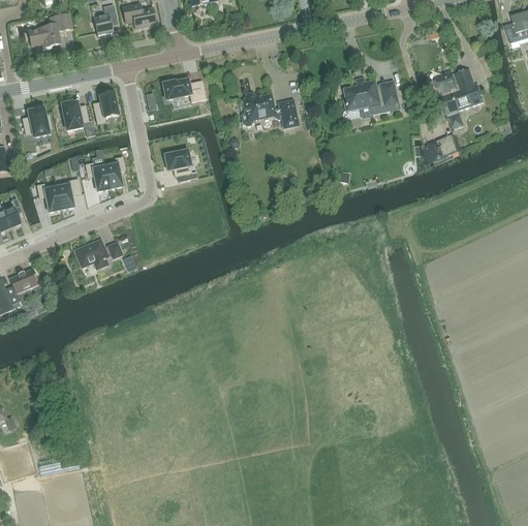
[(191,0),(192,5),(200,4),(200,6),(205,8),(209,7),(211,4),(210,2),(218,0),(191,0)]
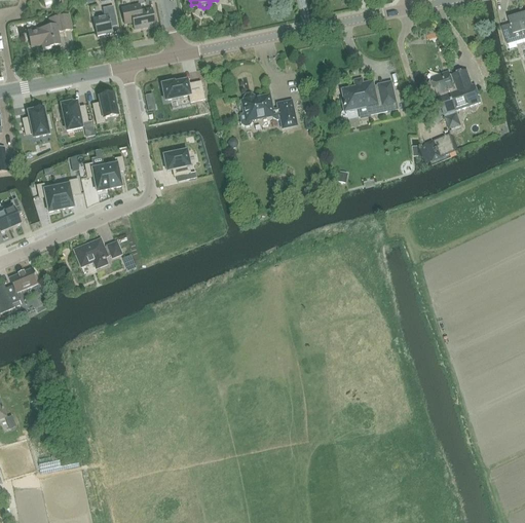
[(125,23),(134,21),(135,28),(155,24),(152,7),(142,9),(140,3),(122,7),(125,23)]
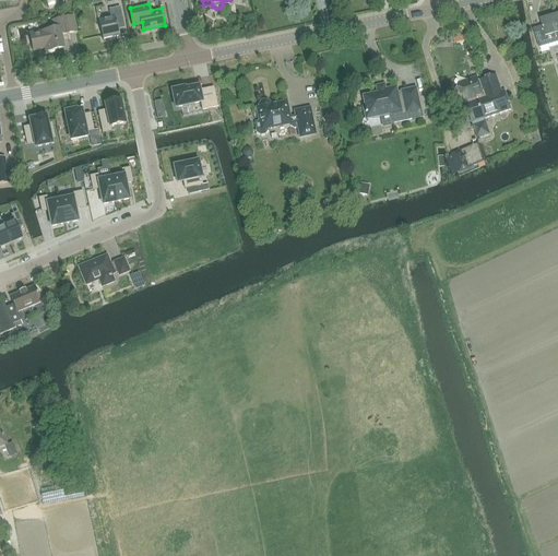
[(118,27),(126,25),(121,4),(109,7),(111,15),(99,18),(104,37),(120,34),(118,27)]
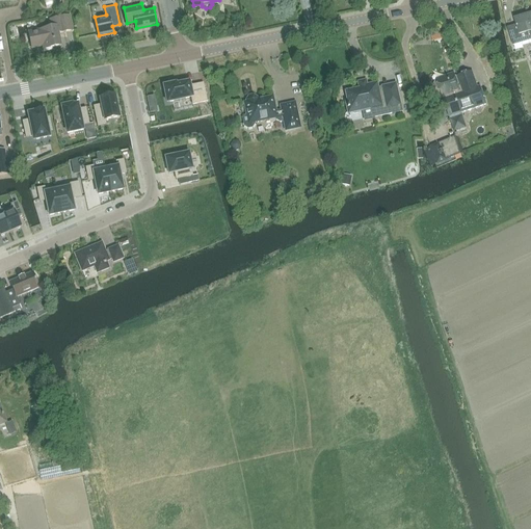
[(70,12),(62,15),(51,17),(52,25),(30,30),(33,46),(43,44),(44,47),(61,44),(58,31),(74,28),(70,12)]
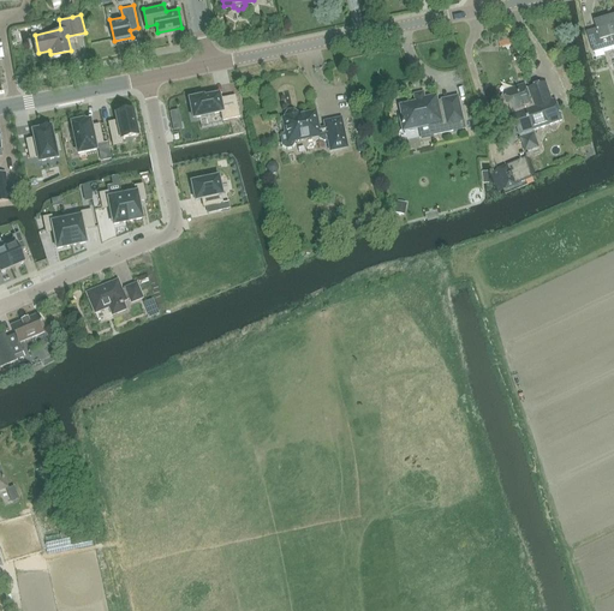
[(613,49),(613,28),(609,15),(595,19),(601,39),(608,36),(613,49)]
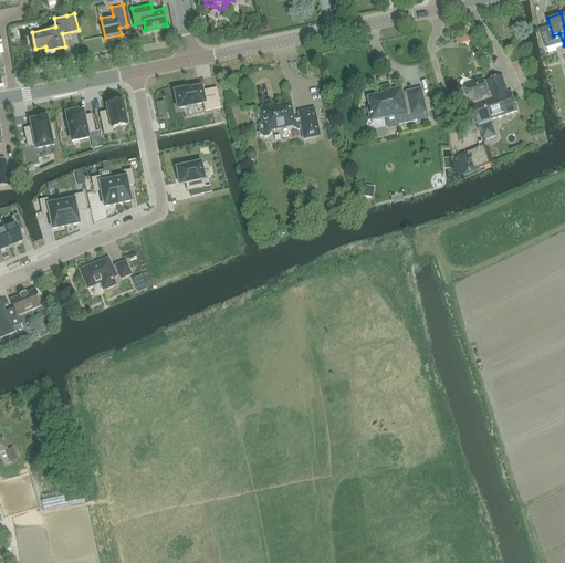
[(490,89),(499,115),(518,108),(512,90),(508,91),(502,74),(488,79),(491,89),(490,89)]
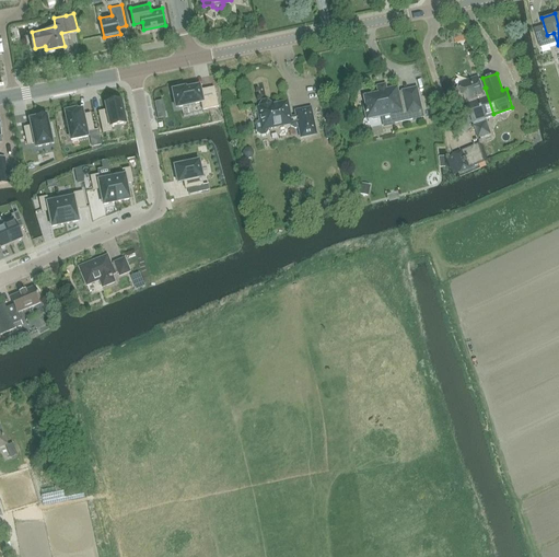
[(474,120),(493,114),(485,88),(482,89),(478,76),(461,81),(474,120)]
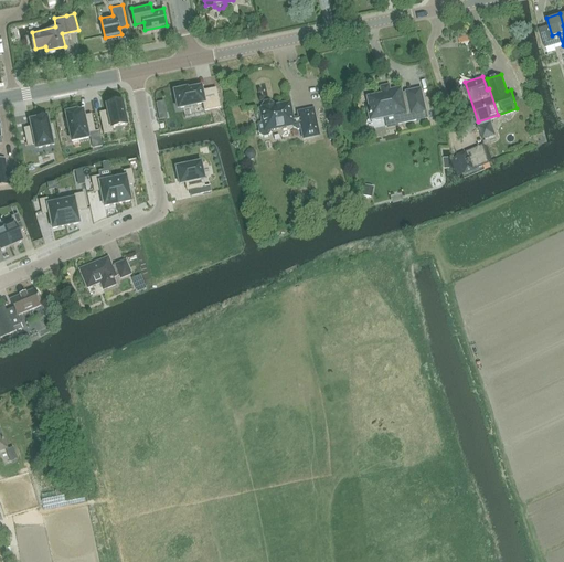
[(178,116),(204,110),(199,83),(172,88),(178,116)]
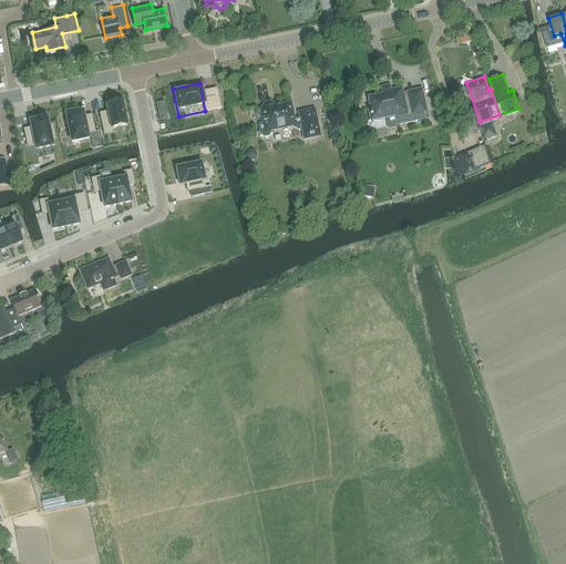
[(429,116),(426,109),(422,86),(408,90),(409,91),(403,92),(402,86),(392,89),(391,88),(389,85),(384,86),(383,89),(383,92),(370,95),(372,105),(370,105),(371,110),(370,110),(371,112),(372,118),(376,116),(377,118),(379,119),(382,118),(384,116),(384,114),(388,114),(388,112),(395,111),(399,122),(429,116)]
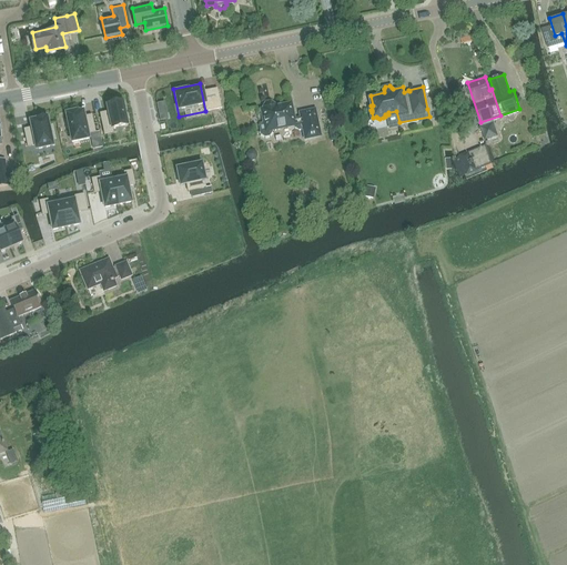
[(123,100),(108,103),(109,110),(101,111),(105,132),(113,130),(113,127),(129,123),(123,100)]
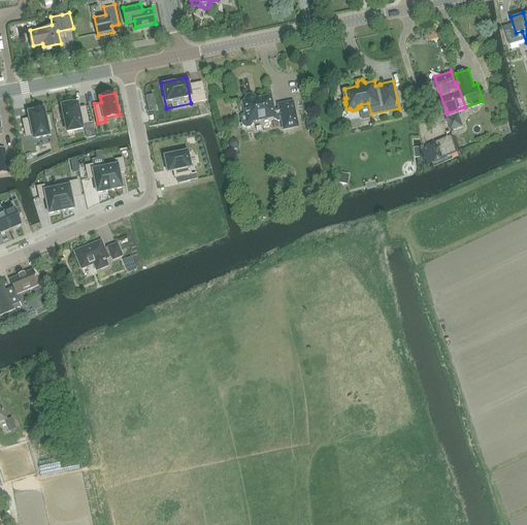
[(243,123),(246,125),(251,124),(253,121),(253,119),(274,113),(275,117),(278,119),(283,118),(285,127),(298,124),(293,100),(280,102),(281,107),(274,108),(271,94),(256,97),(256,95),(252,93),(248,94),(245,97),(246,99),(243,100),(246,111),(244,112),(242,116),(243,123)]
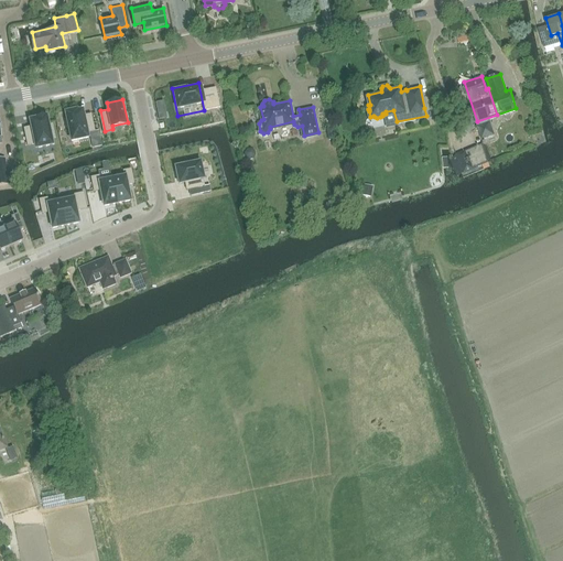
[(66,110),(73,139),(88,135),(87,131),(95,129),(91,112),(84,114),(83,108),(77,109),(77,108),(66,110)]
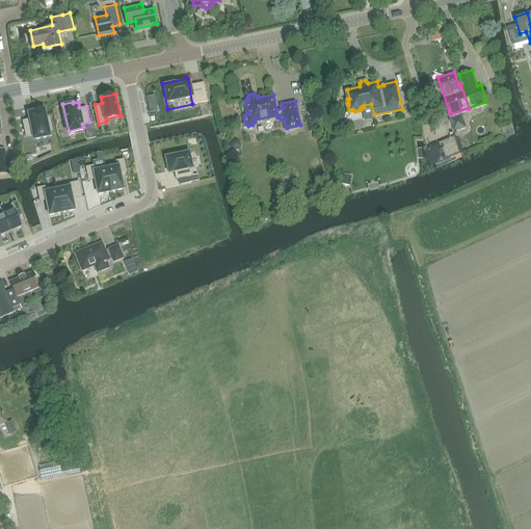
[(149,105),(150,111),(158,110),(157,103),(149,105)]
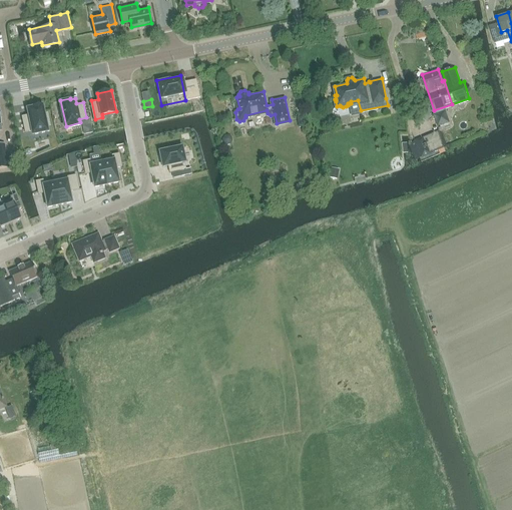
[(48,129),(43,104),(41,104),(34,105),(34,106),(28,107),(29,113),(22,114),(26,130),(33,128),(33,132),(48,129)]
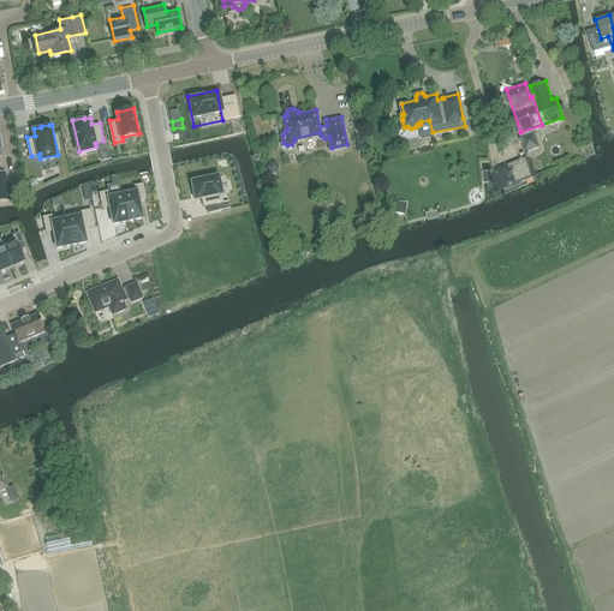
[(540,144),(534,127),(520,132),(526,149),(540,144)]
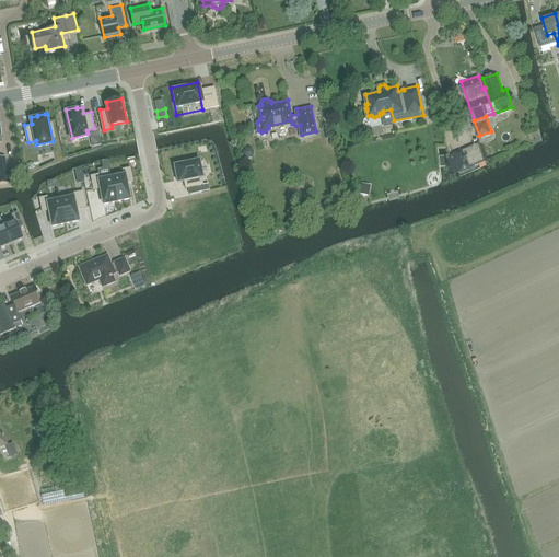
[(479,141),(462,148),(447,155),(455,173),(459,170),(461,171),(473,165),(472,164),(485,159),(479,141)]
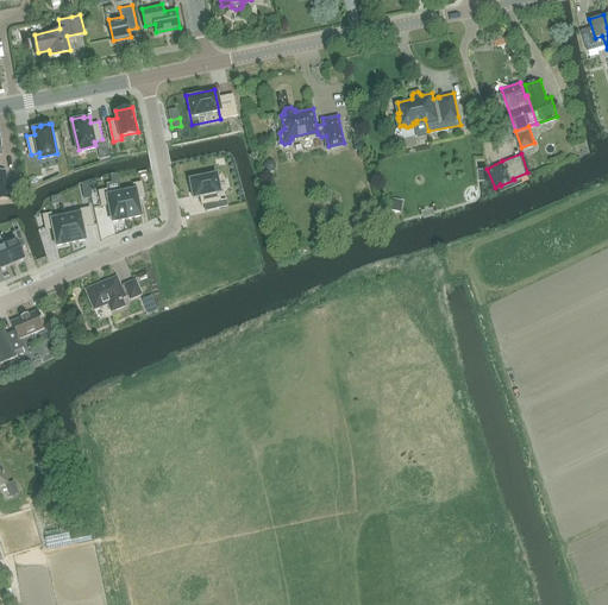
[(0,197),(11,196),(6,168),(0,169),(0,197)]
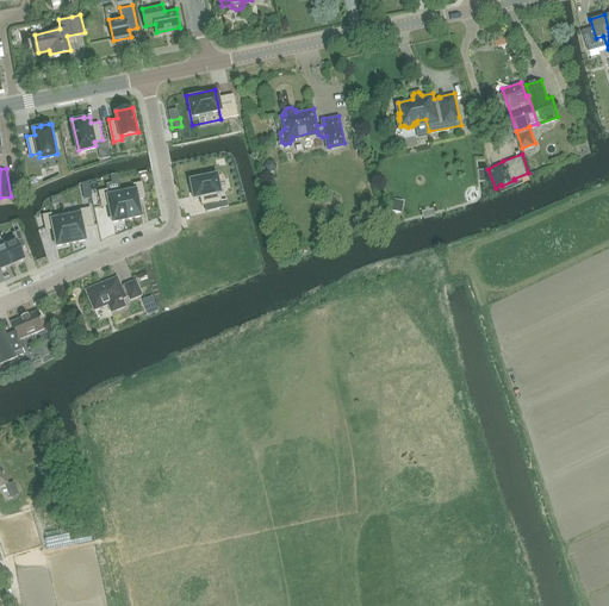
[(223,195),(222,187),(219,170),(191,176),(194,193),(202,191),(204,199),(223,195)]
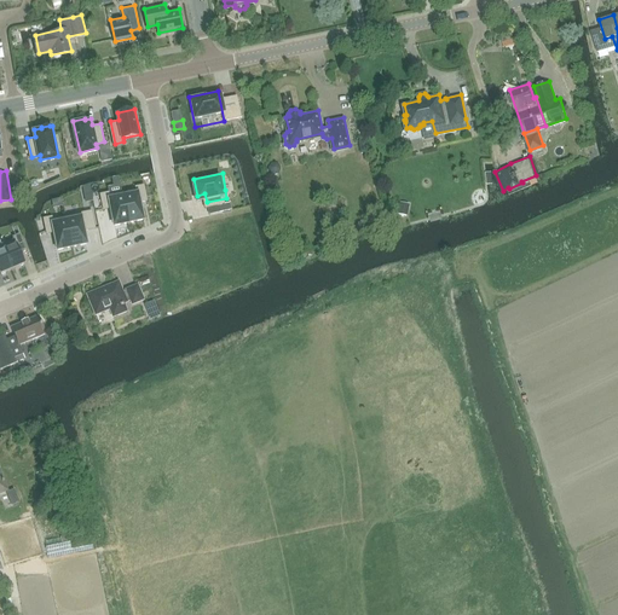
[(138,192),(125,195),(130,220),(131,220),(144,218),(140,199),(148,198),(144,183),(137,185),(138,192)]
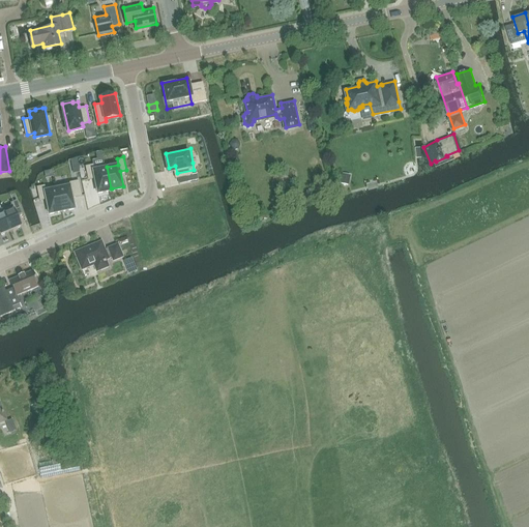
[(95,176),(98,191),(110,188),(110,189),(111,188),(107,167),(106,163),(94,165),(93,163),(86,165),(89,177),(95,176)]
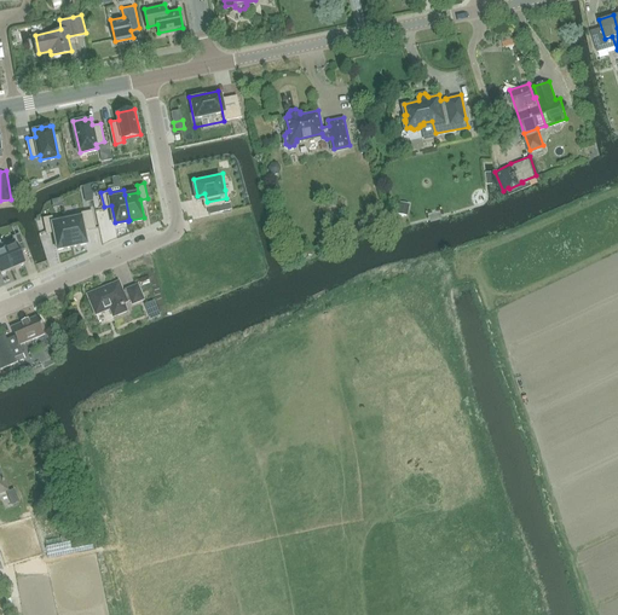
[(408,213),(409,204),(400,202),(399,212),(408,213)]
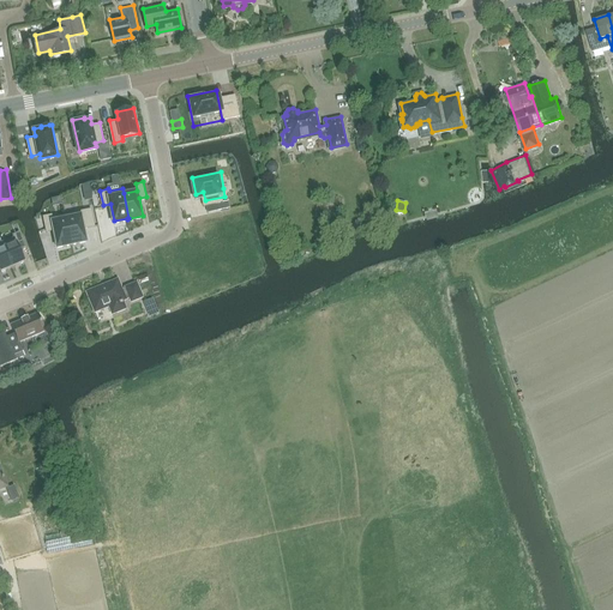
[(84,227),(95,224),(91,207),(66,212),(72,243),(73,242),(86,240),(84,227)]
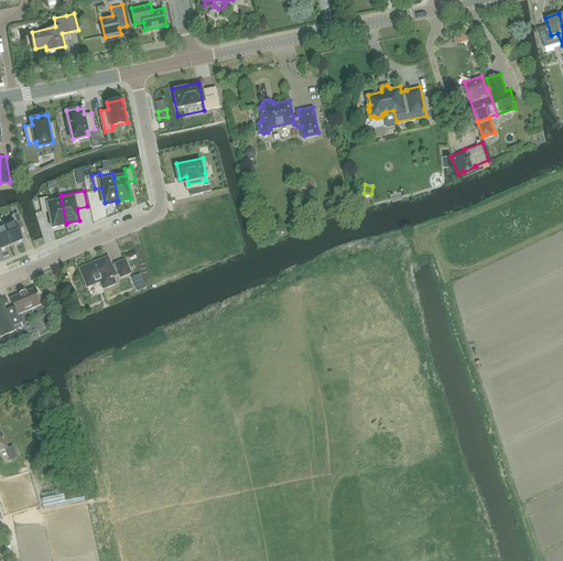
[(66,224),(61,195),(49,197),(47,196),(40,197),(43,211),(50,209),(53,226),(65,223),(65,224),(66,224)]
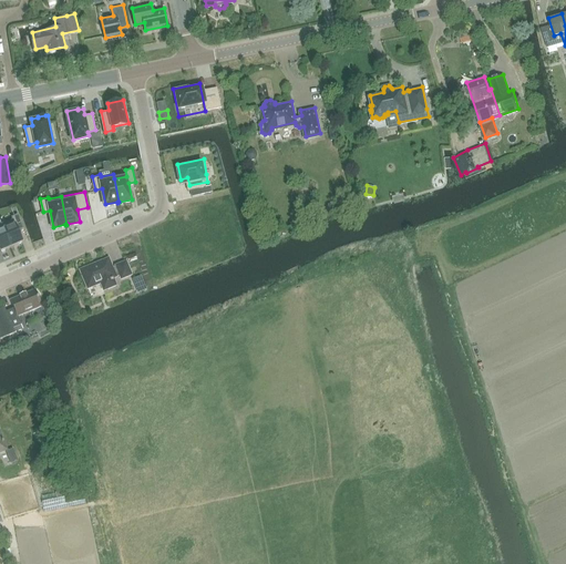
[(13,217),(2,222),(12,245),(23,241),(18,229),(24,226),(19,212),(12,215),(13,217)]
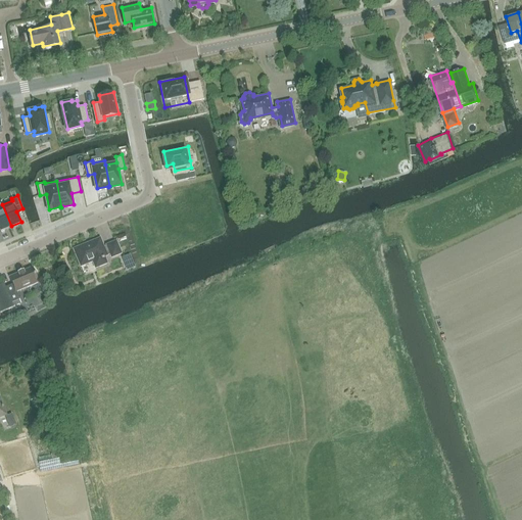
[(2,204),(0,204),(0,227),(1,230),(11,226),(2,204)]
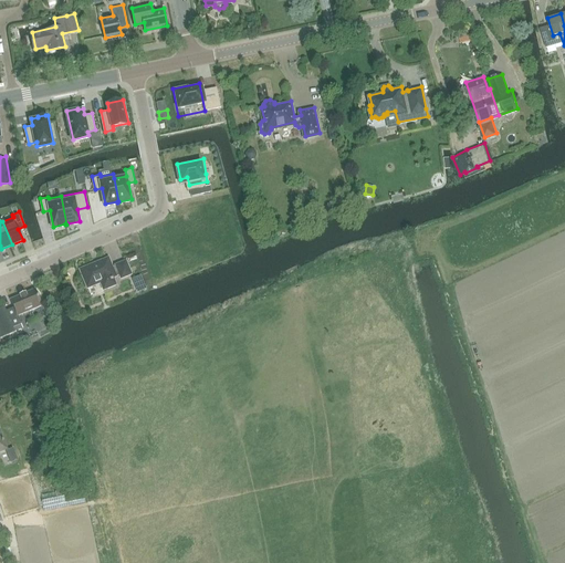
[(81,268),(89,285),(102,280),(105,287),(115,282),(113,275),(119,272),(122,277),(132,272),(126,259),(116,263),(116,264),(113,267),(108,257),(81,268)]
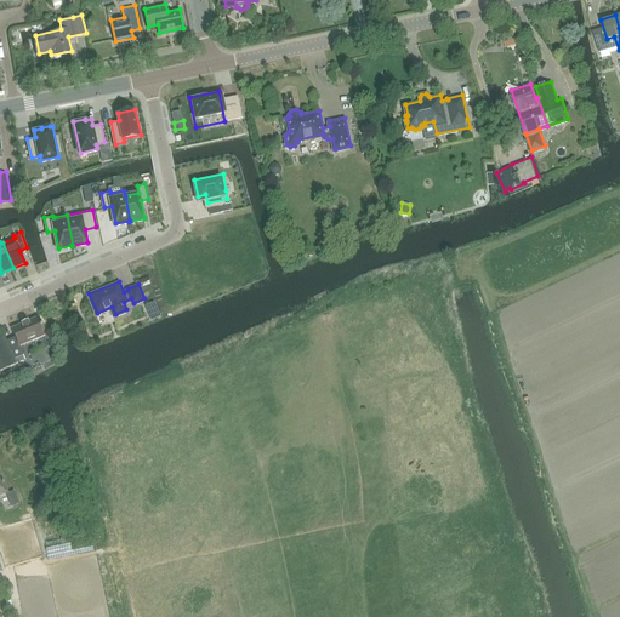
[(0,366),(1,369),(16,361),(15,356),(24,353),(21,343),(46,332),(39,314),(12,326),(16,335),(6,338),(5,335),(0,336),(0,366)]
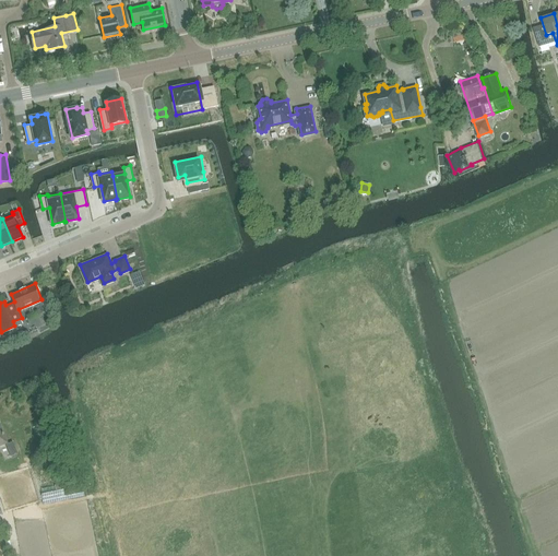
All buildings are outlined.
